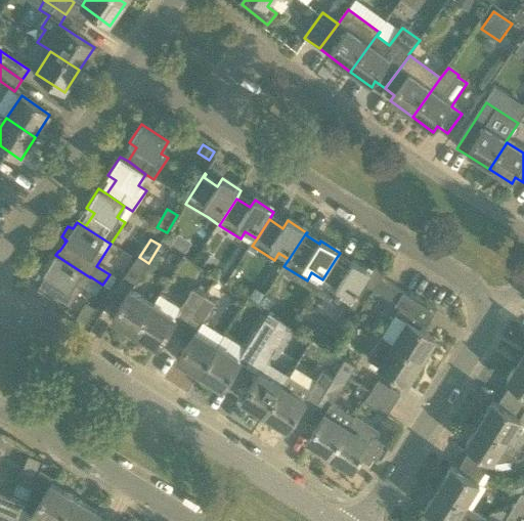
[(167,253),(160,264),(173,272),(180,261),(167,253)]
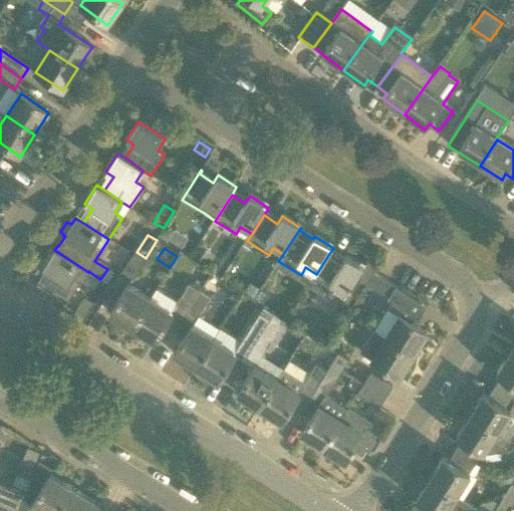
[(67,303),(81,281),(88,272),(54,250),(43,268),(46,270),(50,272),(41,285),(38,283),(37,284),(67,303)]
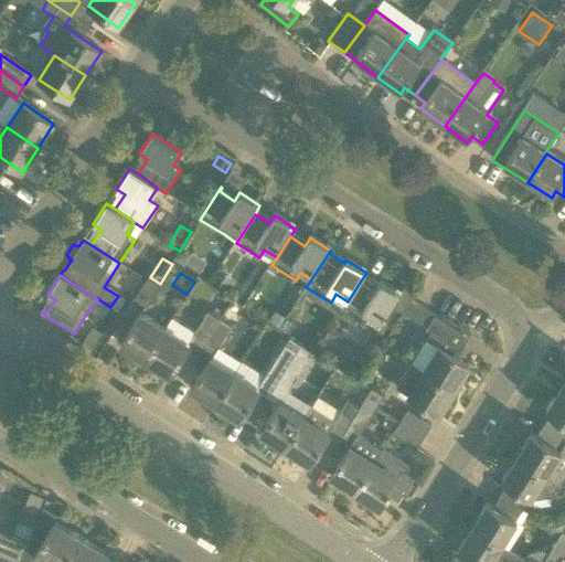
[(161,285),(160,284),(150,277),(135,301),(147,308),(161,285)]
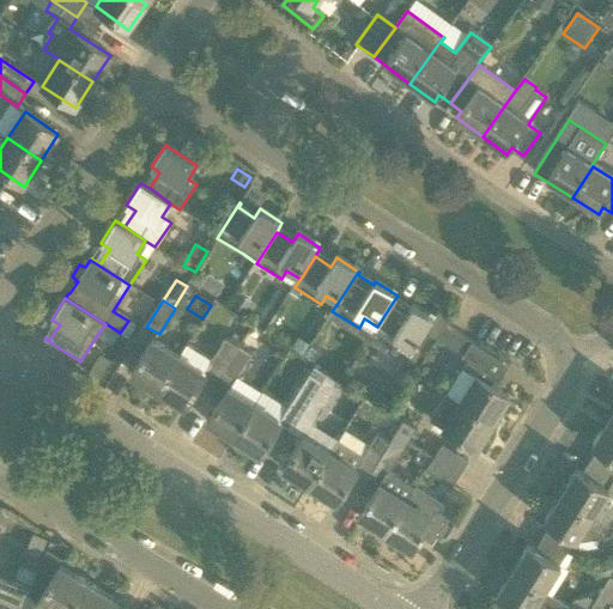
[(377,327),(371,336),(390,349),(398,340),(416,352),(428,333),(438,340),(447,327),(450,321),(439,314),(436,320),(413,306),(407,315),(392,304),(377,327)]
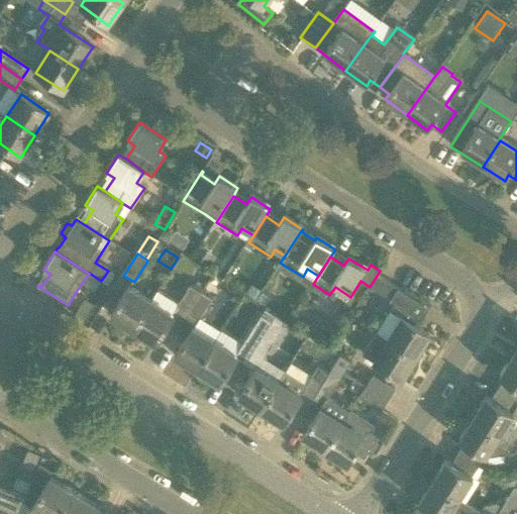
[(418,317),(424,306),(377,276),(370,287),(396,304),(392,312),(391,311),(377,332),(415,357),(429,335),(417,327),(422,320),(418,317)]
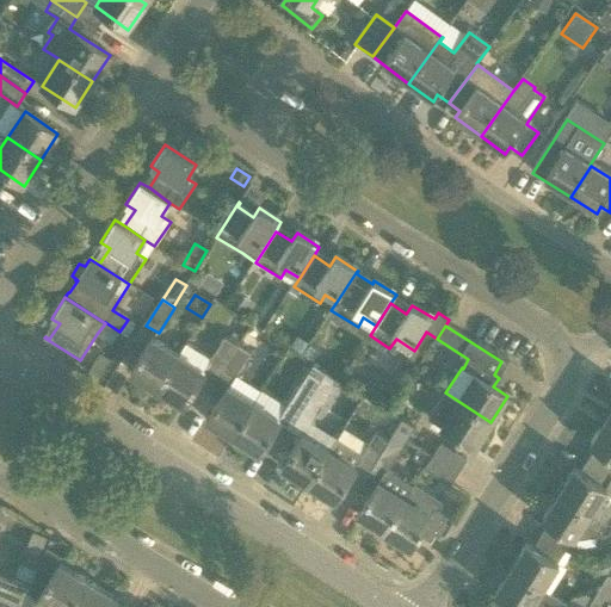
[(238,347),(229,341),(226,339),(211,361),(186,346),(179,357),(158,390),(184,407),(197,385),(209,392),(238,347)]
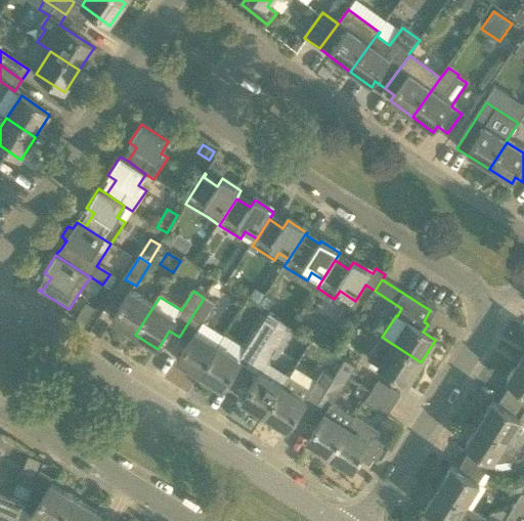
[(135,335),(154,306),(130,292),(113,320),(135,335)]
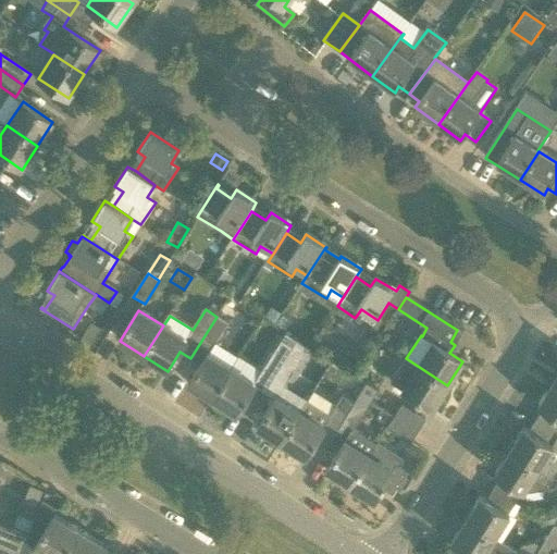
[(212,399),(231,370),(231,369),(209,355),(227,324),(217,317),(190,358),(200,365),(188,384),(212,399)]
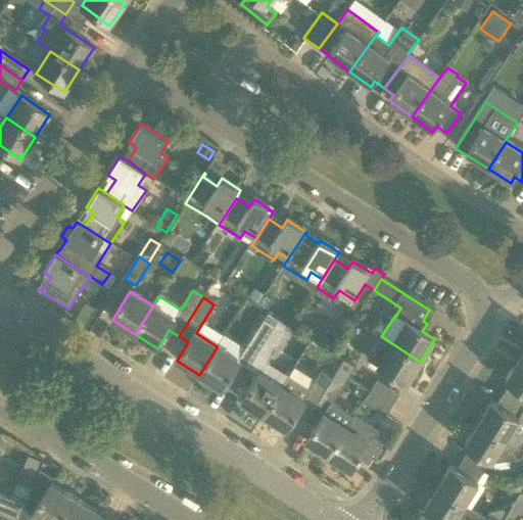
[(256,332),(243,353),(253,360),(268,338),(256,332)]
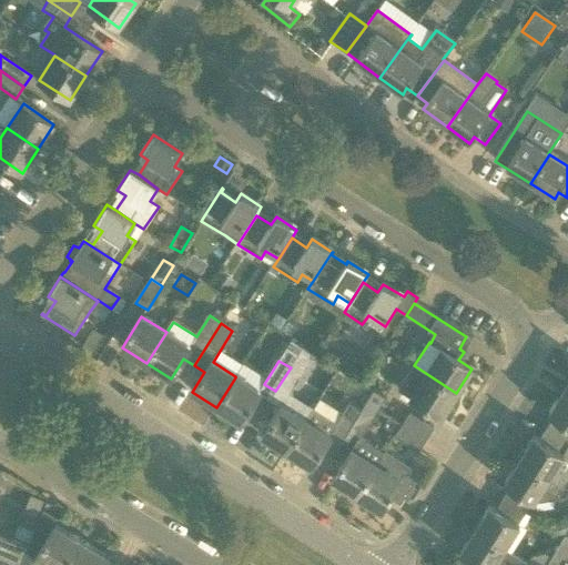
[(440,417),(456,393),(414,365),(398,391),(440,417)]
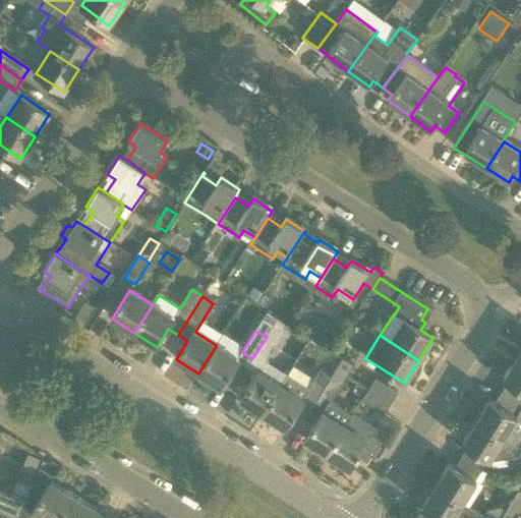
[(263,414),(281,387),(270,380),(277,368),(266,362),(278,344),(267,337),(252,358),(263,365),(240,400),(263,414)]
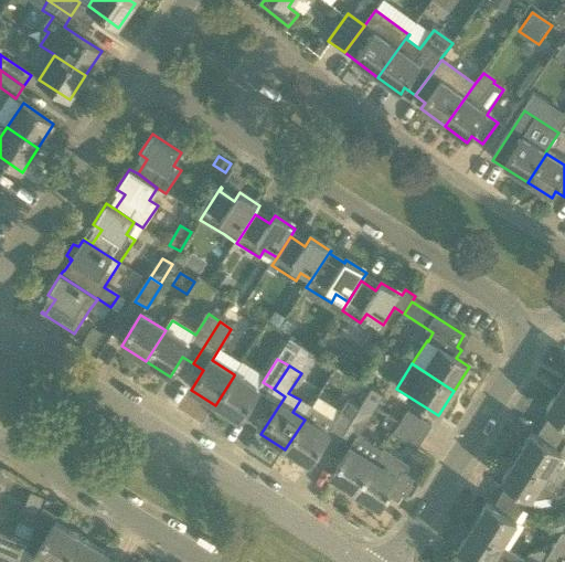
[(234,375),(215,405),(240,421),(259,391),(234,375)]
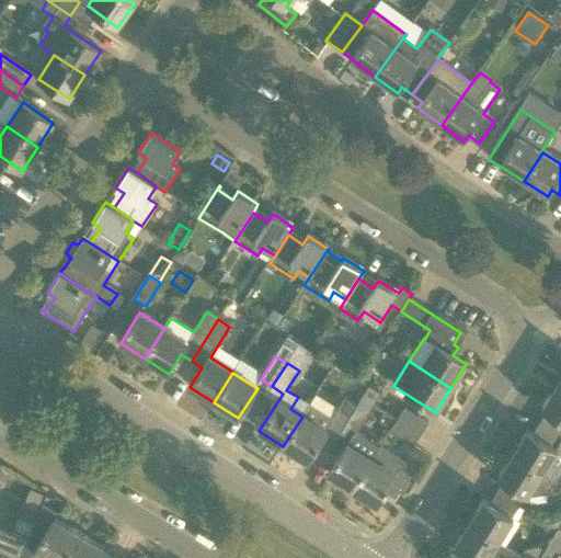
[(363,397),(361,400),(373,407),(381,394),(369,386),(363,397)]
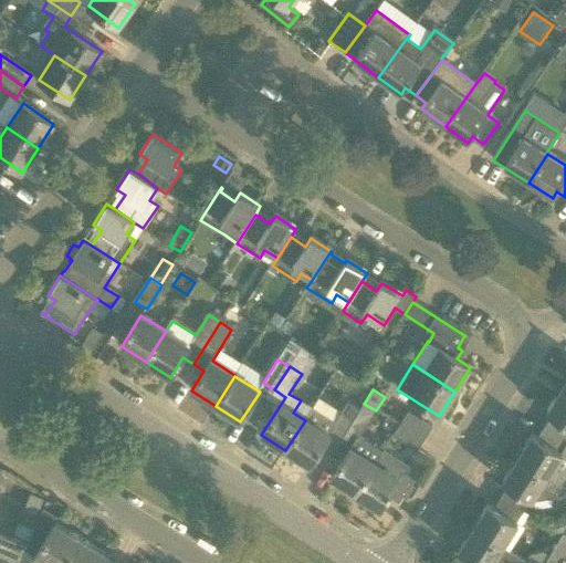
[(565,392),(562,389),(546,414),(553,417),(545,428),(565,441),(565,392)]
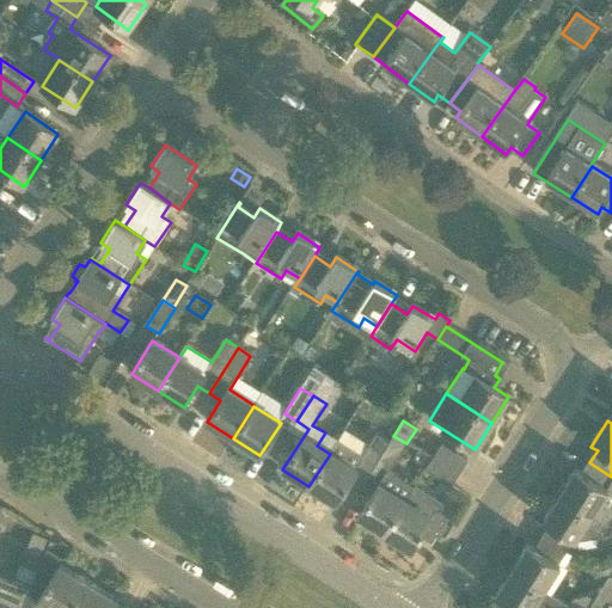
[(393,436),(396,433),(392,430),(386,430),(380,433),(378,436),(377,436),(363,456),(338,441),(330,454),(308,486),(336,503),(347,486),(357,493),(378,460),(393,436)]
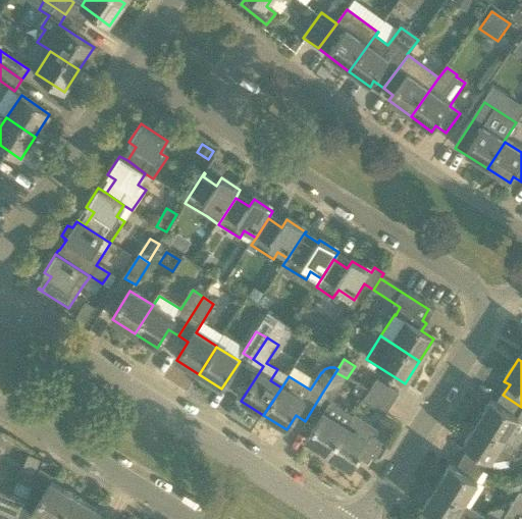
[(392,405),(399,395),(376,380),(370,392),(392,405)]
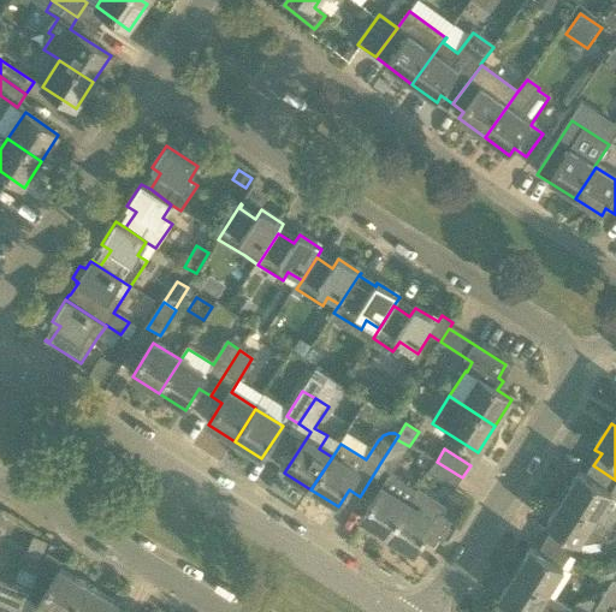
[(454,491),(462,477),(437,462),(428,474),(454,491)]
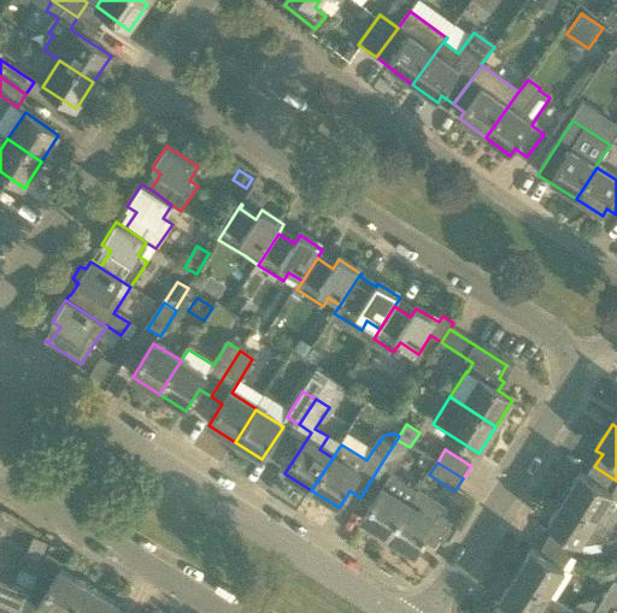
[(388,538),(409,506),(409,505),(416,493),(391,477),(393,472),(381,464),(360,497),(372,505),(362,522),(388,538)]
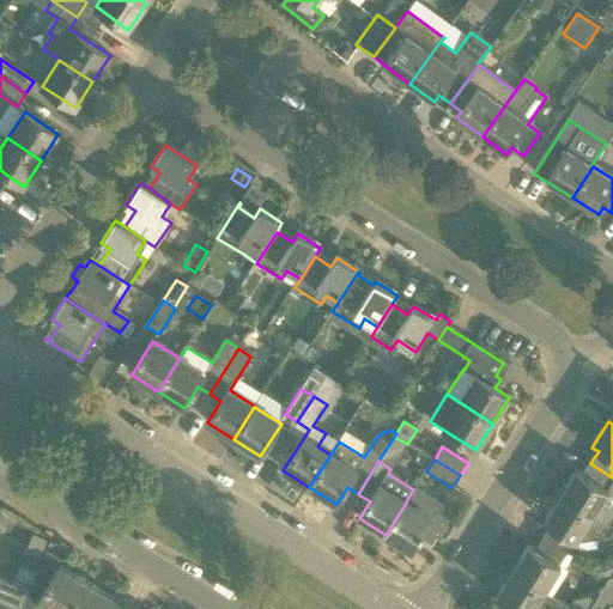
[(612,477),(590,463),(583,475),(577,470),(560,497),(606,525),(607,527),(612,517),(612,477)]
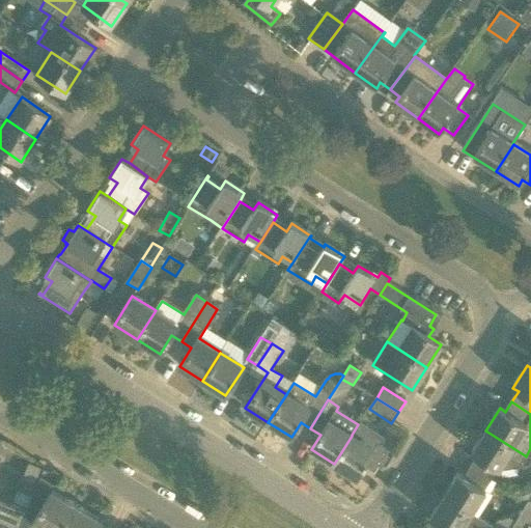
[(504,460),(518,467),(525,455),(485,431),(471,453),(477,456),(470,467),(491,480),(504,460)]
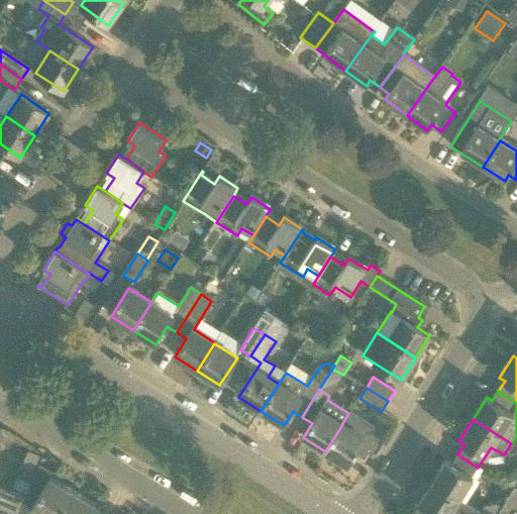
[(365,437),(342,424),(325,451),(347,466),(355,453),(365,459),(376,442),(375,442),(378,437),(370,431),(365,437)]
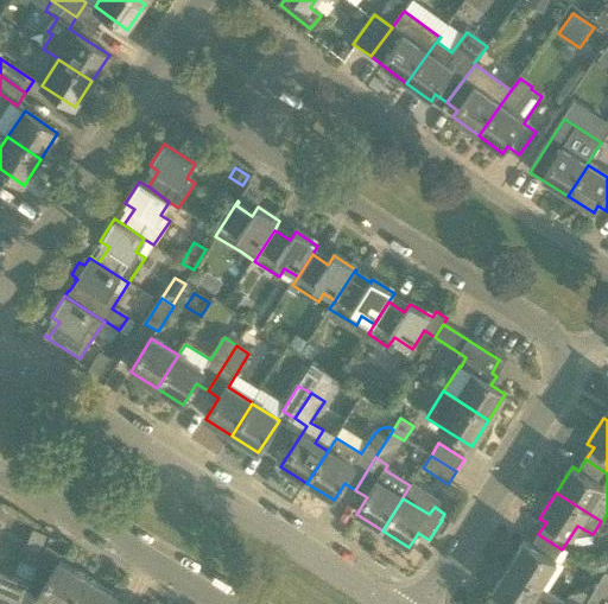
[(29,592),(39,567),(38,567),(30,587),(0,574),(0,523),(0,595),(20,603),(23,603),(27,591),(29,592)]
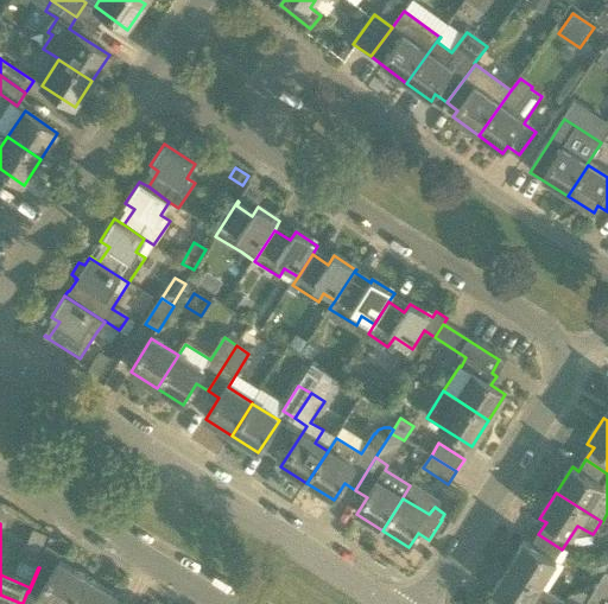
[(562,550),(538,534),(531,546),(525,542),(508,568),(540,587),(557,561),(555,560),(562,550)]
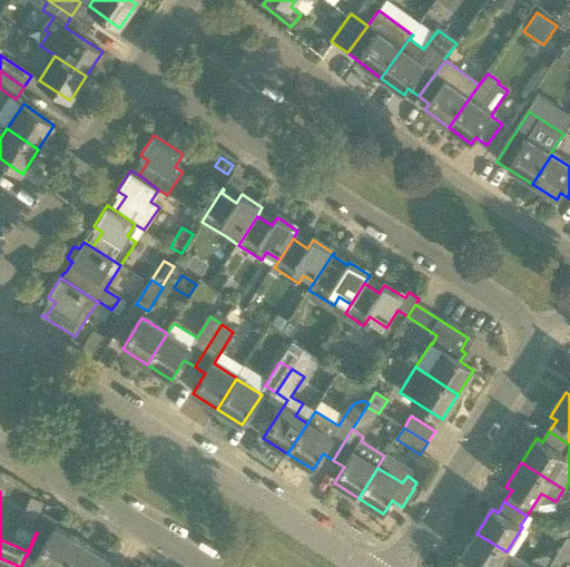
[(37,533),(27,556),(45,566),(69,566),(84,544),(55,528),(48,539),(37,533)]
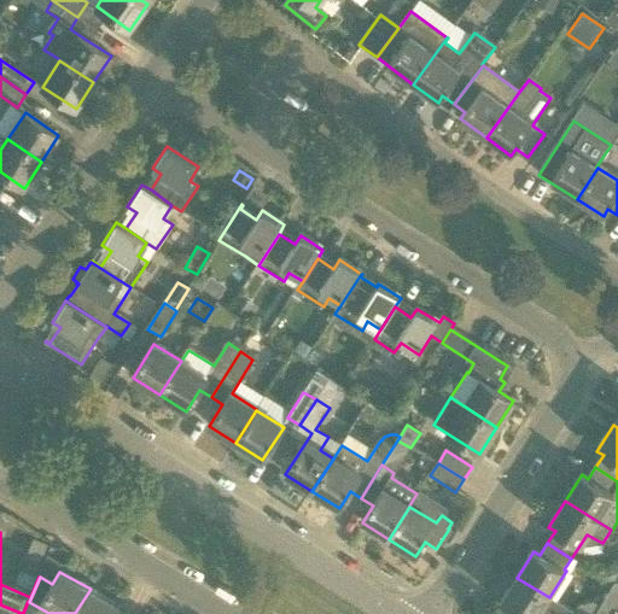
[(575,613),(549,597),(517,578),(500,603),(516,613),(540,613),(575,613)]
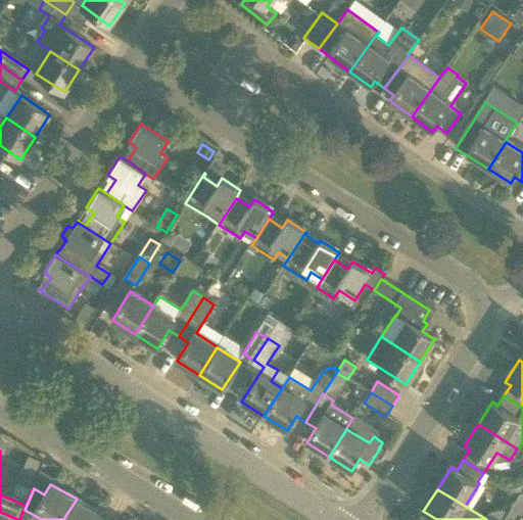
[(522,494),(521,493),(519,495),(512,509),(509,515),(506,519),(519,519),(522,515),(522,514),(522,494)]
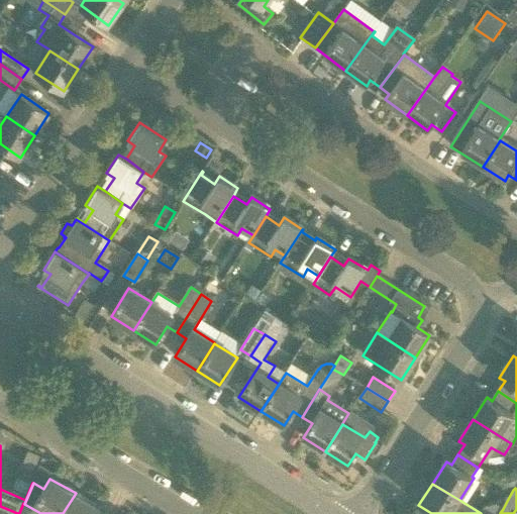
[(96,513),(100,508),(76,493),(63,513),(96,513)]
